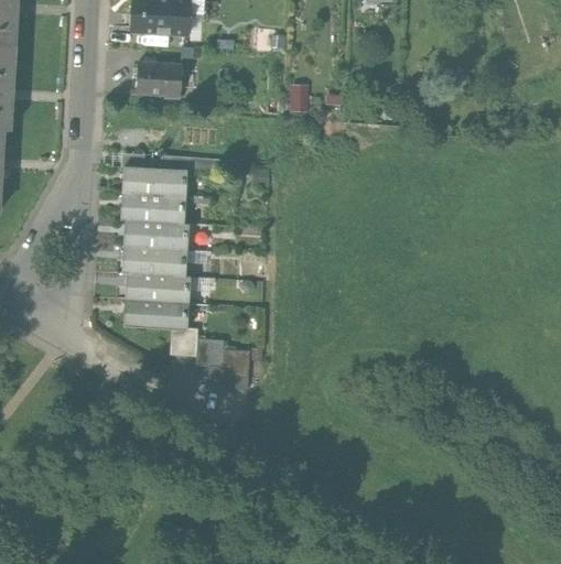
[(0,0),(0,44),(19,45),(21,0),(0,0)]
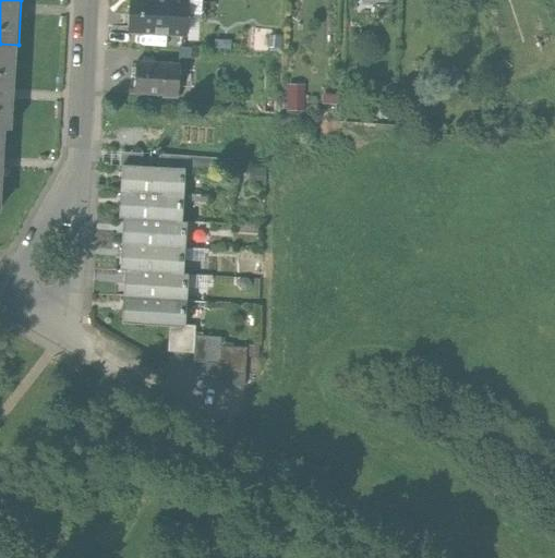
[(132,0),(130,31),(186,35),(189,0),(132,0)]
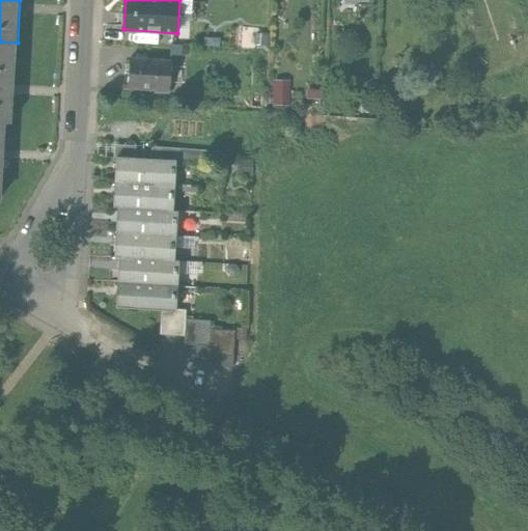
[(14,123),(18,43),(0,42),(0,121),(7,122),(14,123)]
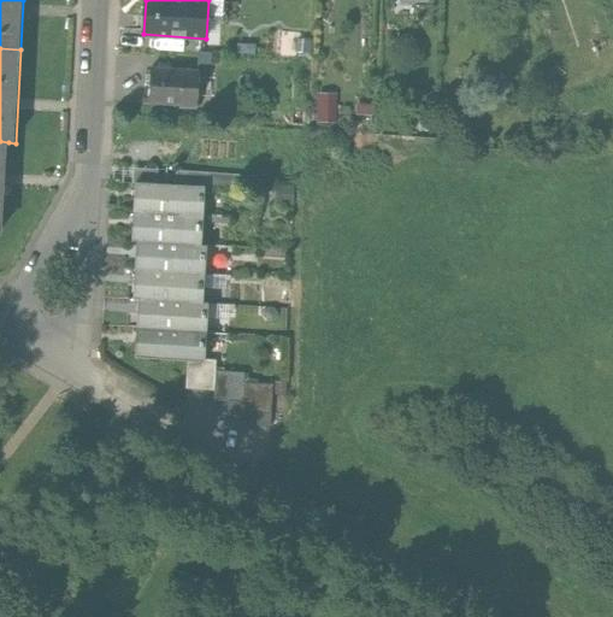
[(202,72),(158,68),(154,101),(199,105),(202,72)]
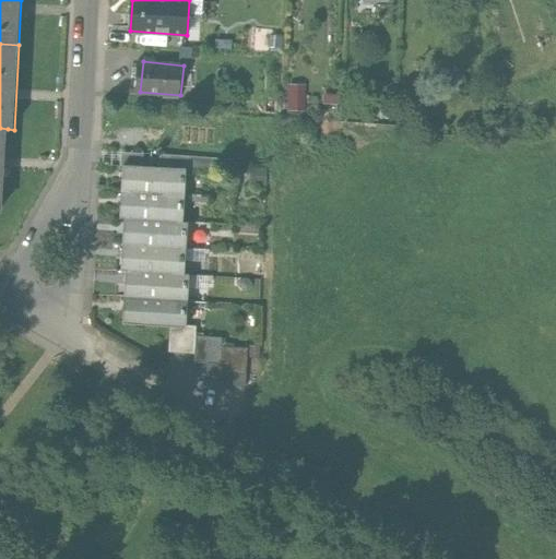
[(304,107),(304,90),(293,90),(292,107),(304,107)]
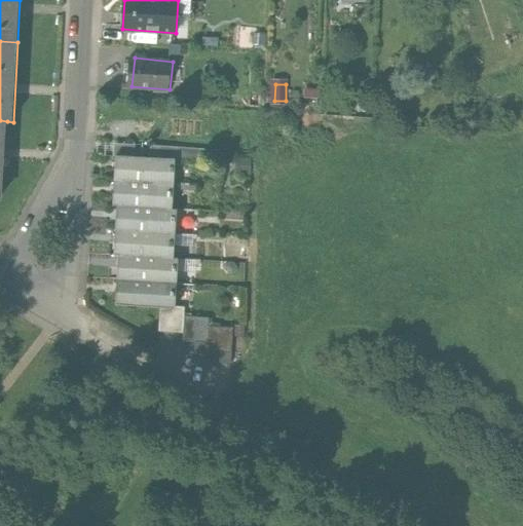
[(370,95),(360,94),(359,109),(370,109),(370,95)]
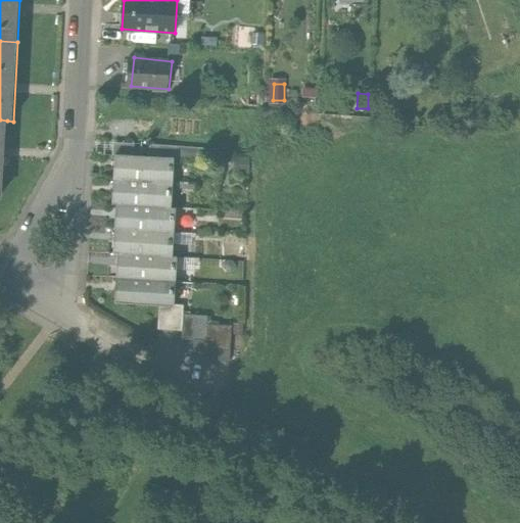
[(258,137),(258,123),(251,123),(250,137),(258,137)]
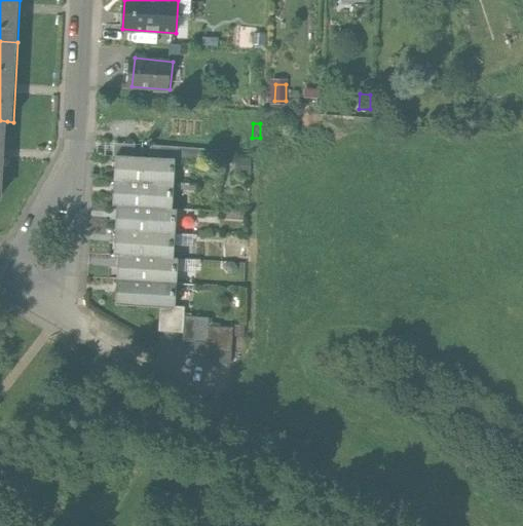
[(151,146),(150,158),(172,159),(223,162),(224,150),(151,146)]
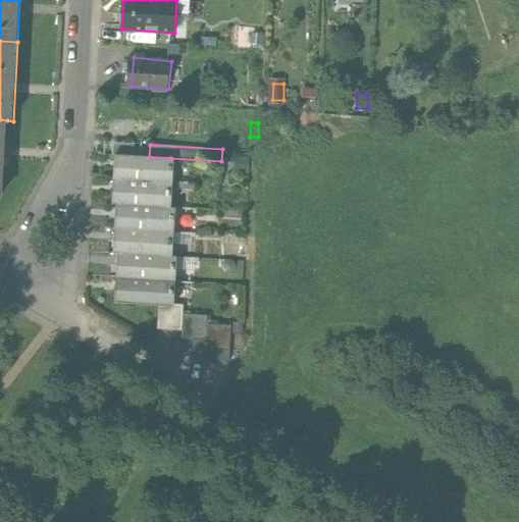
[(113,154),(111,177),(169,181),(170,158),(149,157),(113,154)]
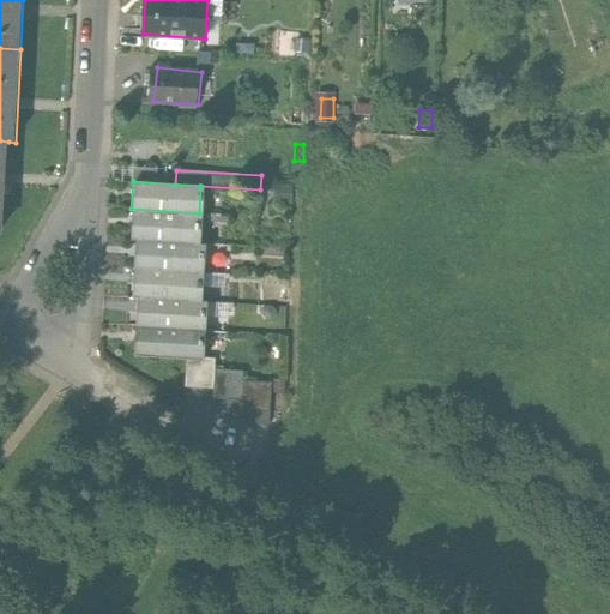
[(293,200),(294,186),(277,185),(276,199),(293,200)]
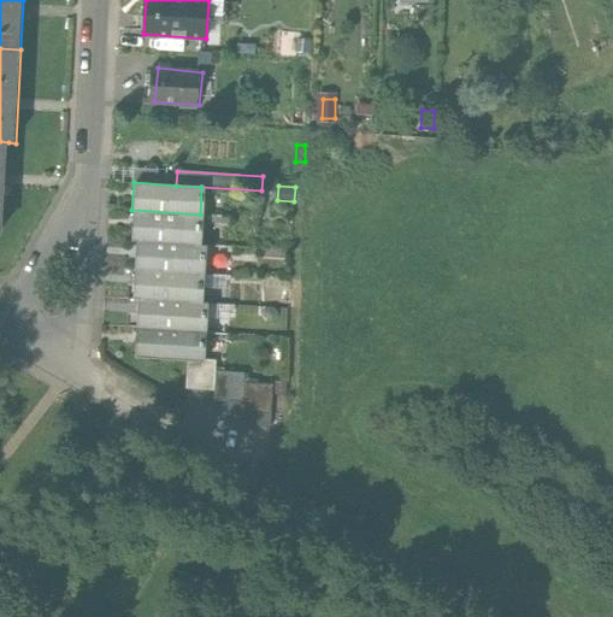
[(198,244),(200,215),(131,210),(130,239),(136,240),(198,244)]
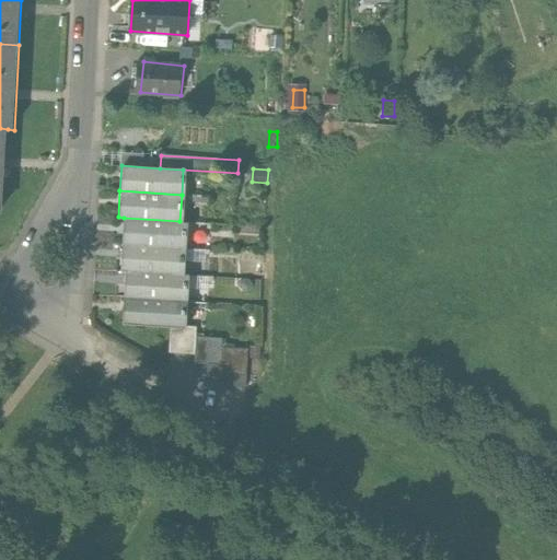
[(124,218),(122,243),(184,247),(185,221),(180,221),(124,218)]
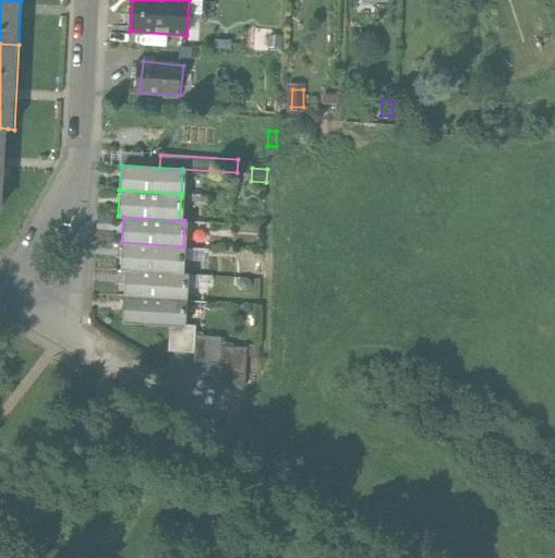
[(181,273),(183,246),(121,242),(120,268),(124,268),(181,273)]
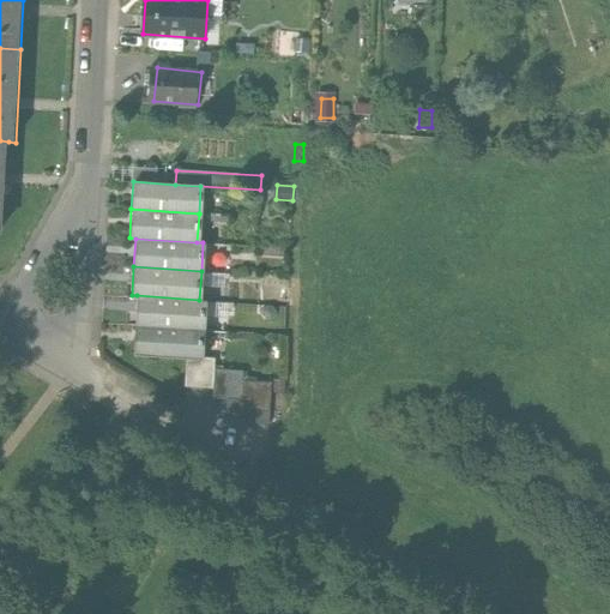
[(137,295),(136,324),(203,329),(204,300),(199,300),(137,295)]
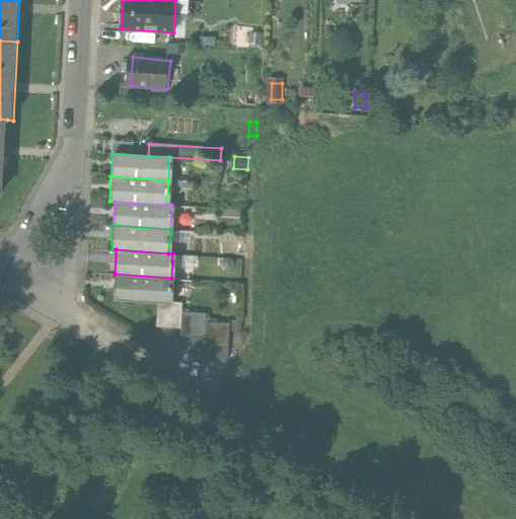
[(169,301),(171,278),(115,274),(113,298),(158,301),(169,301)]
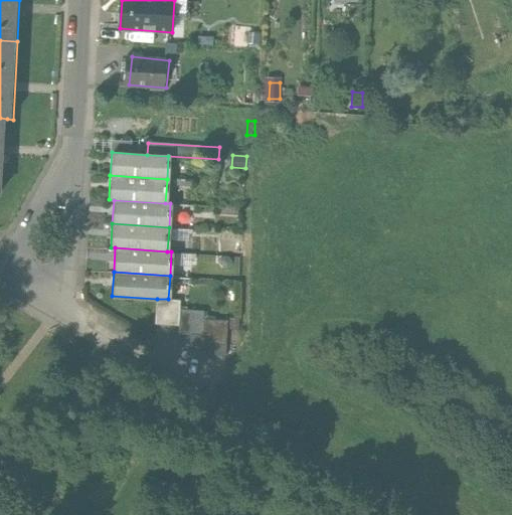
[(157,299),(156,324),(179,325),(180,310),(181,300),(168,299),(157,299)]
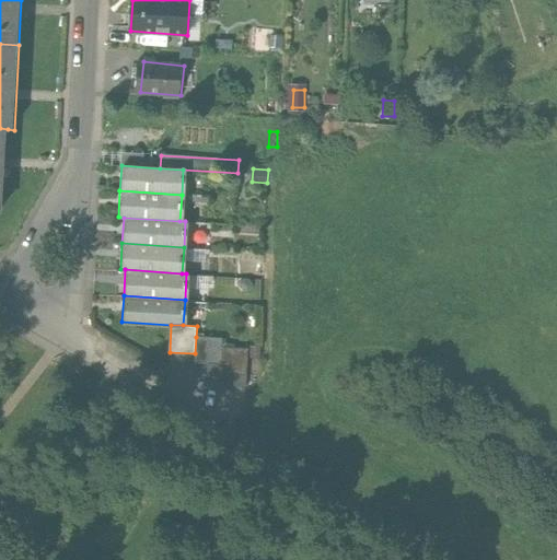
[(195,362),(208,363),(210,338),(196,337),(195,353),(195,362)]
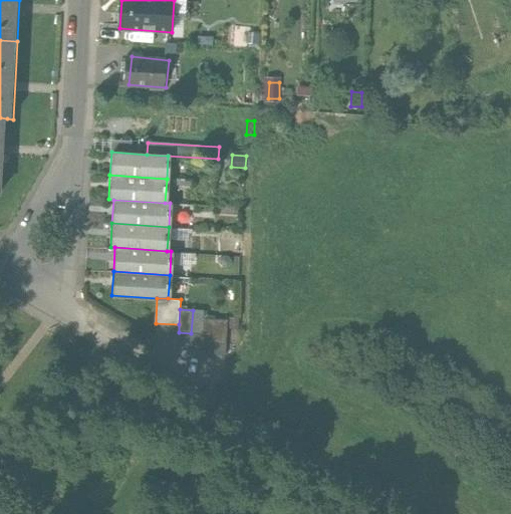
[(205,310),(193,310),(191,333),(190,344),(202,344),(203,333),(204,318),(205,310)]
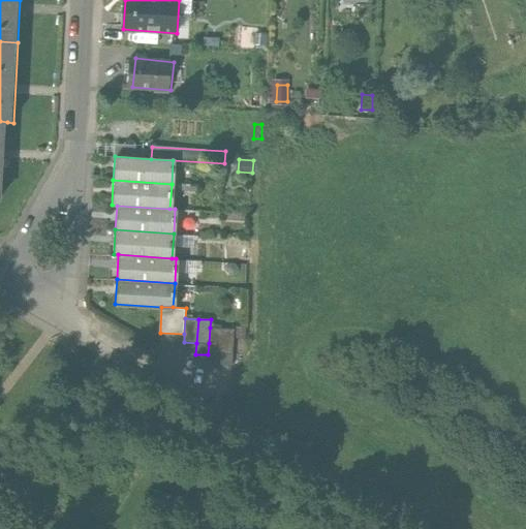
[(235,329),(210,328),(209,343),(208,354),(208,364),(233,366),(235,329)]
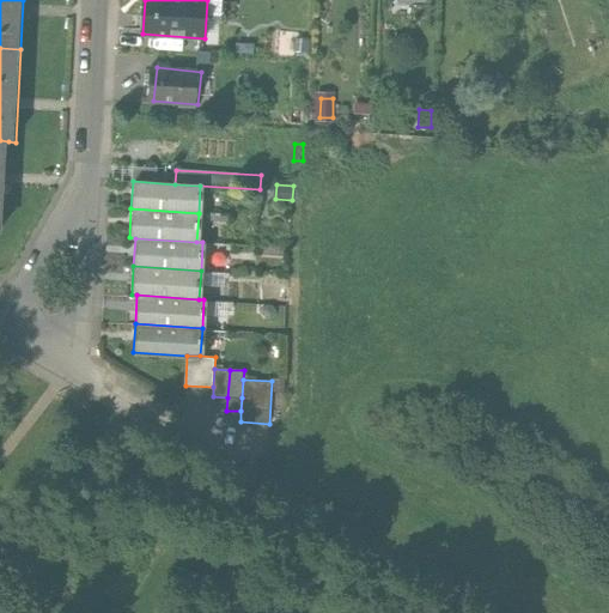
[(286,380),(275,380),(275,390),(285,390),(286,380)]
